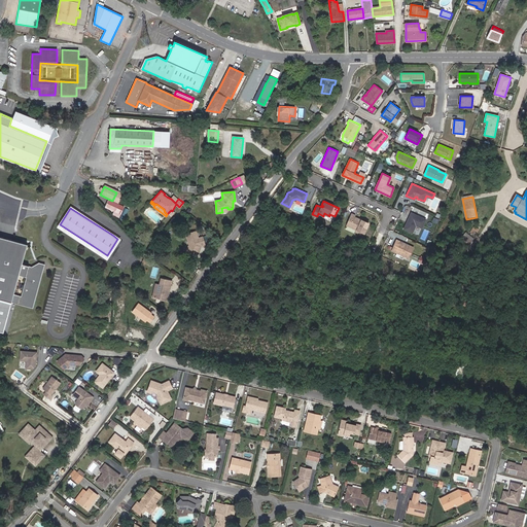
[(411,212),(403,229),(412,233),(416,224),(422,227),(425,219),(411,212)]
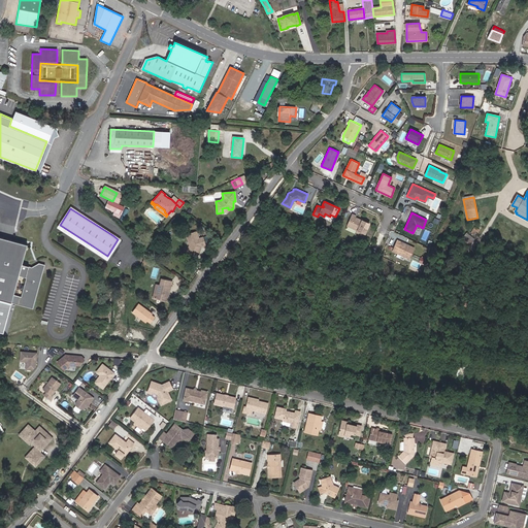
[(356,216),(352,213),(347,225),(357,229),(356,231),(364,235),(369,223),(356,217),(356,216)]
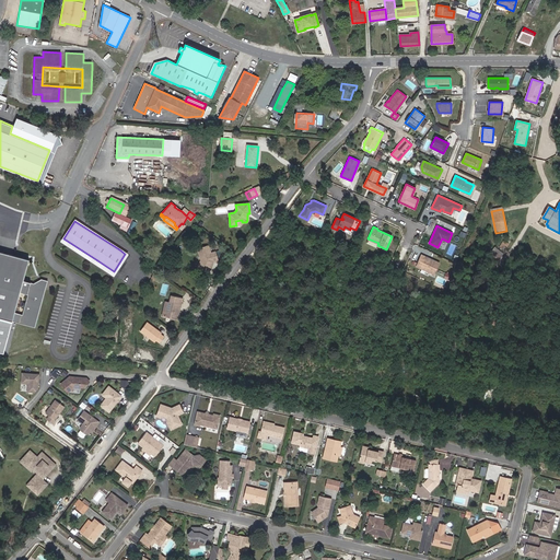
[(209,245),(198,248),(202,259),(198,266),(208,271),(213,260),(213,259),(218,258),(216,251),(211,252),(209,245)]
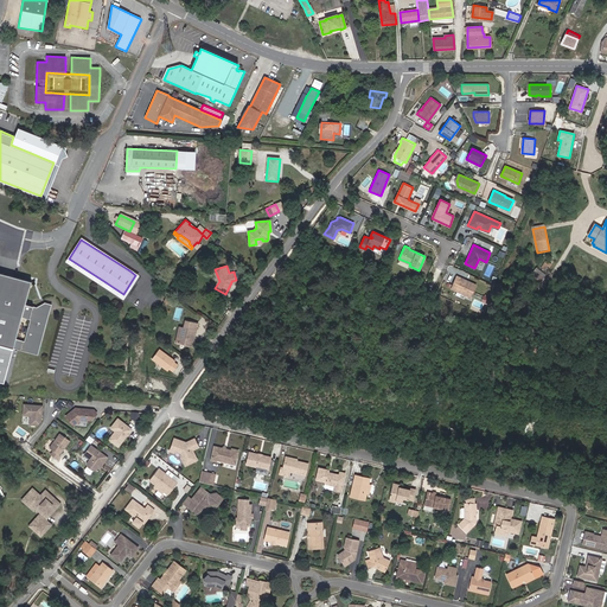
[(538,287),(547,275),(541,270),(537,268),(529,280),(536,285),(538,287)]
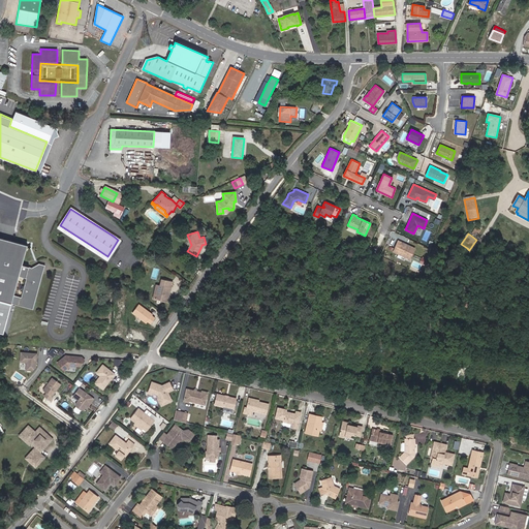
[(28,245),(0,237),(0,300),(34,309),(43,274),(40,270),(41,267),(39,262),(32,267),(23,265),(28,245)]
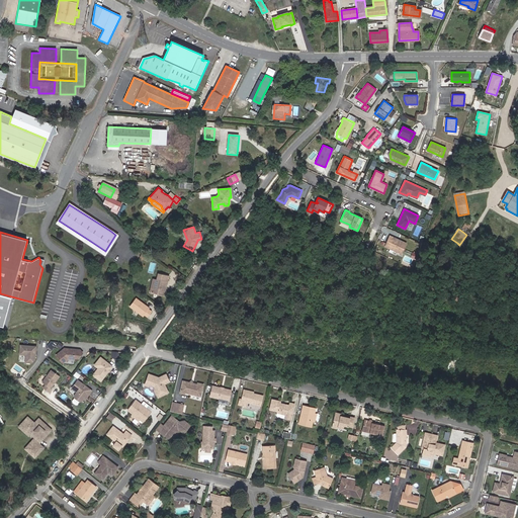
[(390,235),(384,246),(402,254),(407,243),(390,235)]
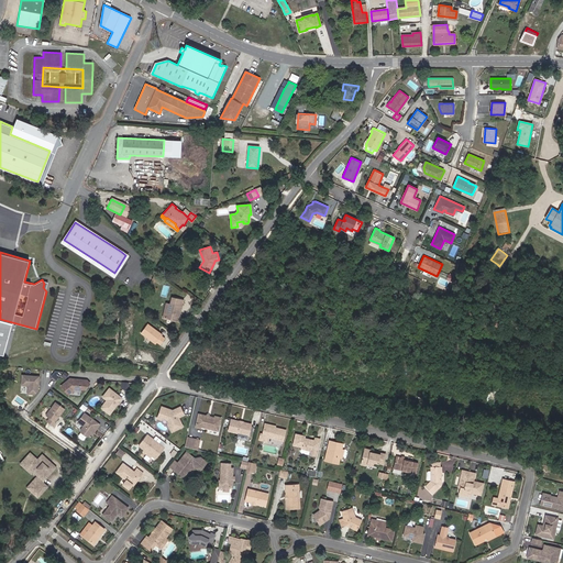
[(185,298),(173,296),(172,304),(169,310),(166,310),(164,317),(179,320),(185,298)]
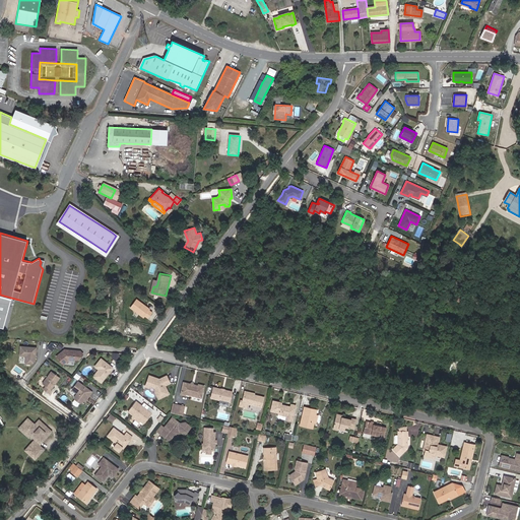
[(150,309),(137,299),(130,308),(143,318),(144,317),(147,319),(152,313),(149,310),(150,309)]
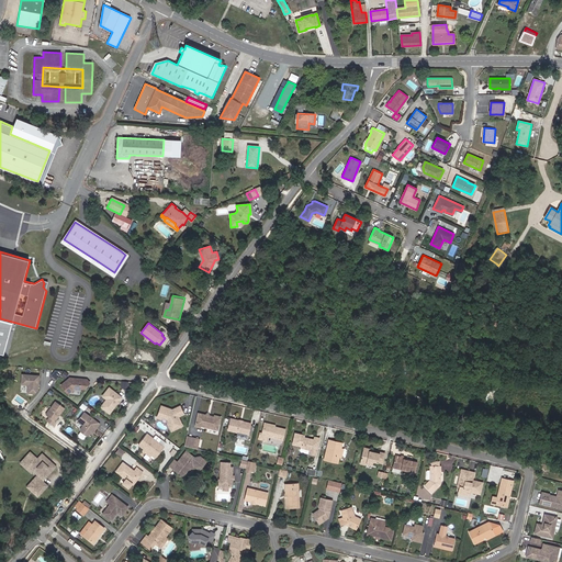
[(55,371),(51,375),(56,380),(63,371),(55,371)]
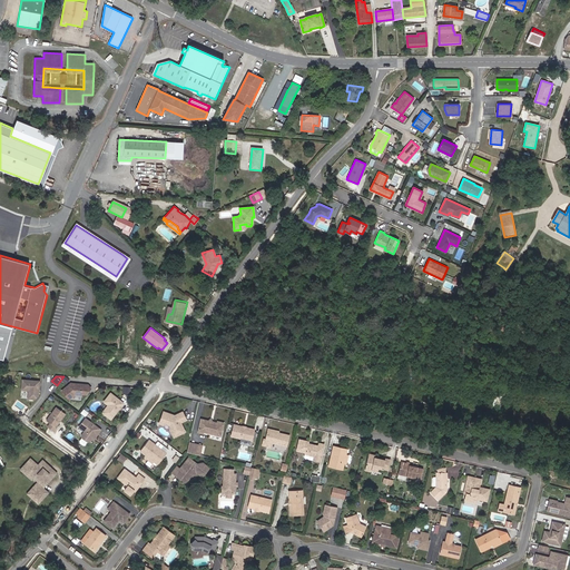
[(40,386),(40,381),(22,380),(21,390),(28,391),(28,399),(35,400),(39,396),(39,391),(38,391),(38,386),(40,386)]
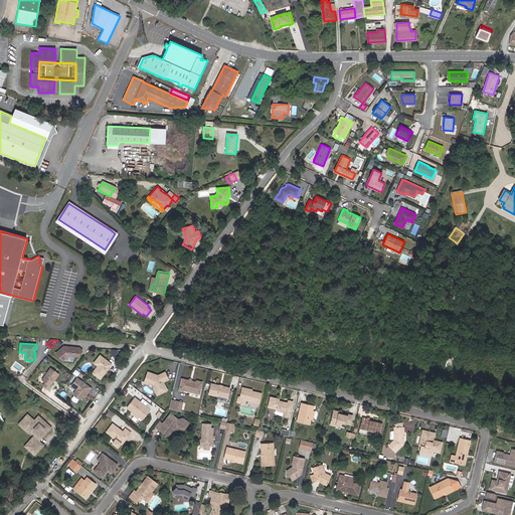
[(81,351),(79,348),(64,346),(56,352),(62,360),(67,356),(73,357),(73,355),(77,356),(81,351)]
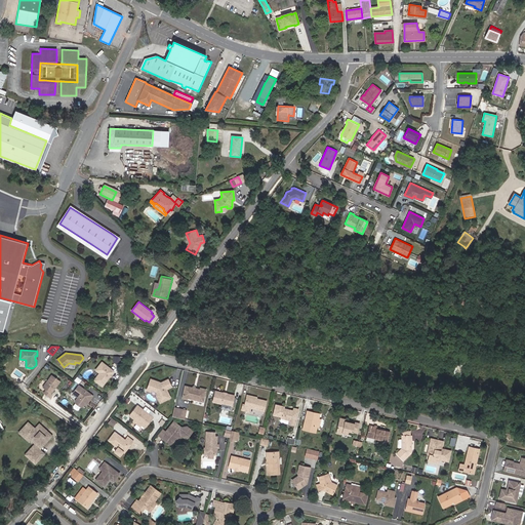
[(103,363),(96,370),(101,373),(95,380),(103,387),(114,371),(103,363)]
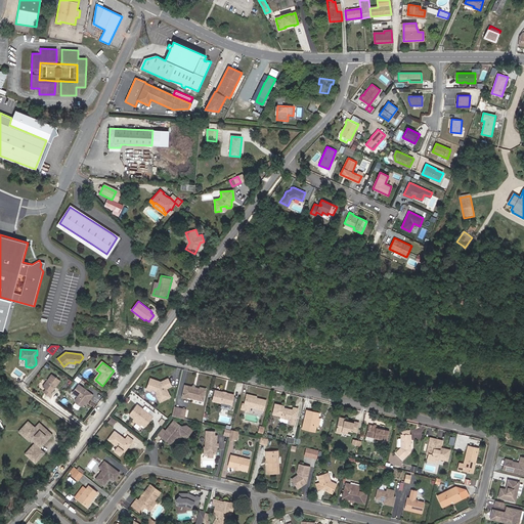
[(51,393),(60,381),(52,375),(43,387),(46,389),(44,392),(50,397),(52,393),(51,393)]
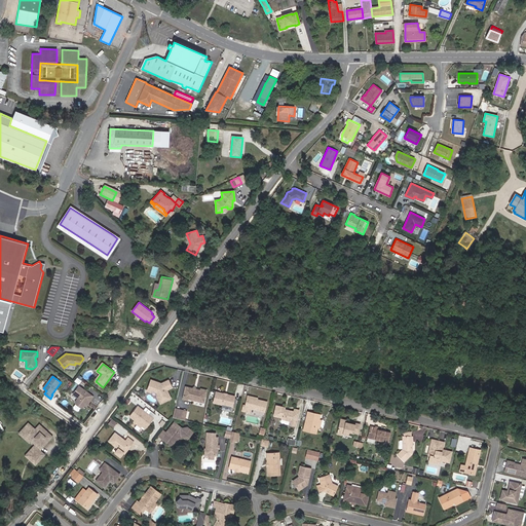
[(161,385),(158,386),(157,385),(156,385),(156,383),(151,381),(147,391),(151,392),(154,391),(157,392),(157,395),(156,395),(156,396),(159,402),(162,403),(171,400),(166,391),(172,388),(168,381),(161,385)]
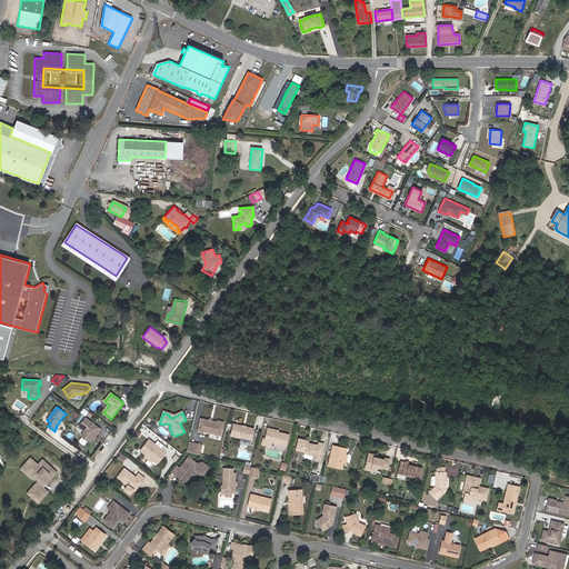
[(86,418),(80,427),(86,431),(82,436),(82,437),(89,441),(91,441),(93,438),(97,433),(98,433),(101,430),(86,418)]
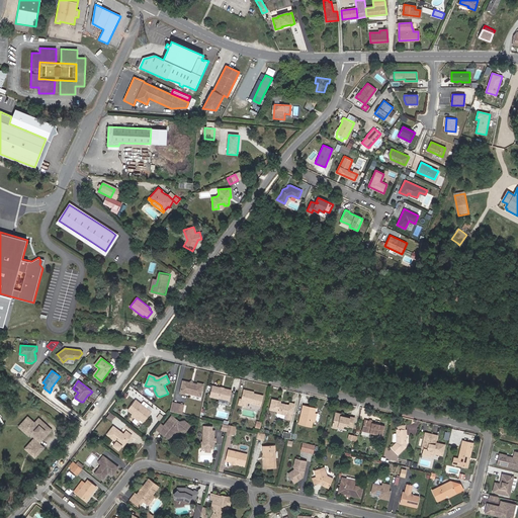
[(194,384),(189,383),(183,382),(180,395),(185,396),(185,394),(201,398),(203,385),(198,384),(198,385),(194,384)]
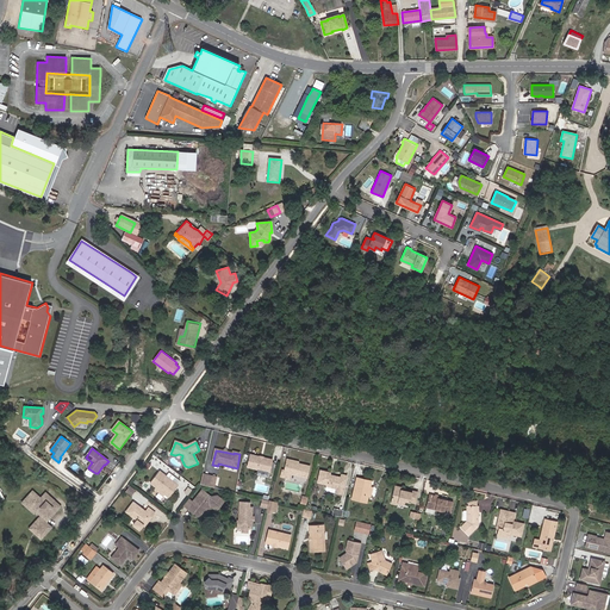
[(261,460),(260,459),(251,456),(248,468),(257,470),(269,473),(273,461),(266,460),(263,460),(261,460)]
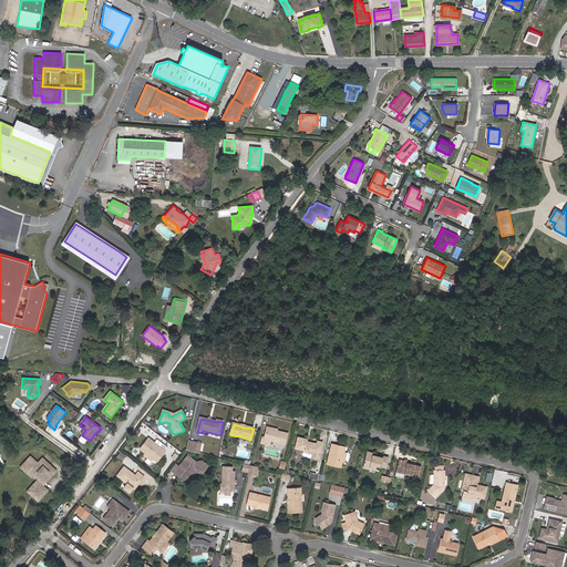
[(278,432),(268,430),(265,440),(264,440),(263,444),(269,445),(270,441),(276,443),(286,445),(288,434),(278,432)]
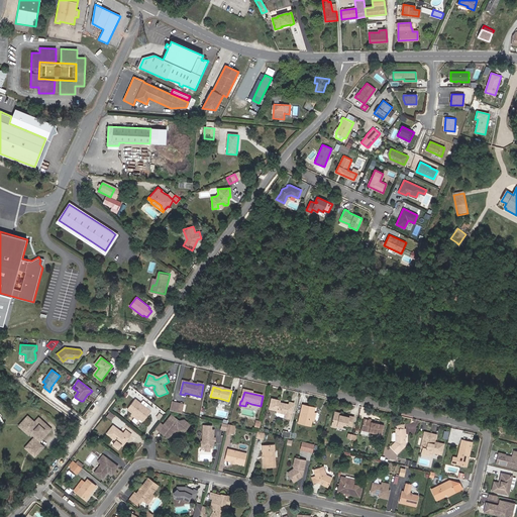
[(289,405),(283,404),(280,404),(280,403),(280,401),(272,399),(269,409),(277,411),(277,413),(285,414),(284,418),(290,419),(294,404),(290,403),(289,405)]
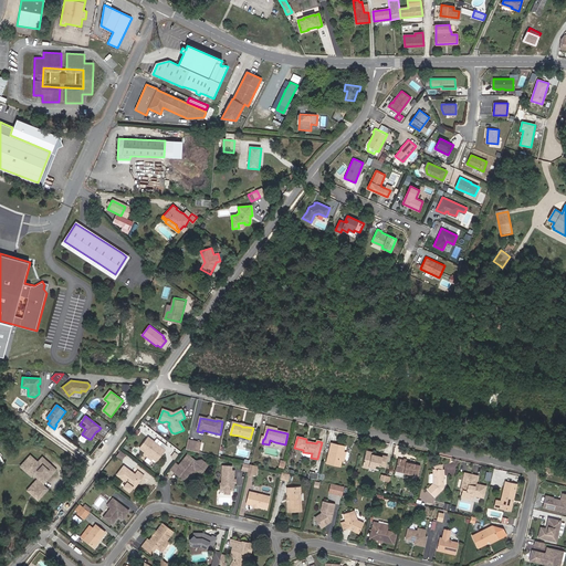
[(148,438),(139,449),(145,453),(153,459),(153,460),(157,459),(158,460),(165,452),(159,448),(163,444),(157,440),(154,443),(148,438)]
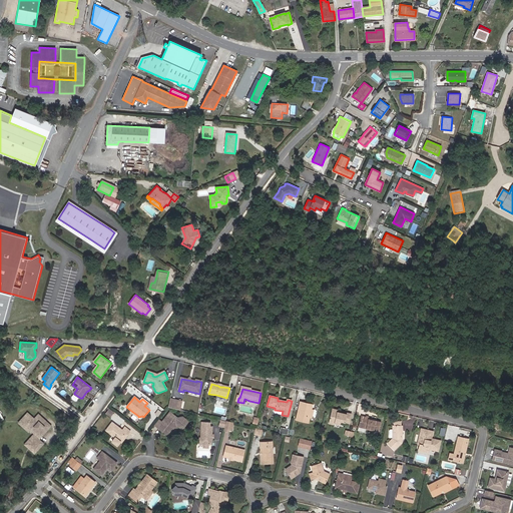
[(170,399),(168,408),(179,411),(181,401),(170,399)]
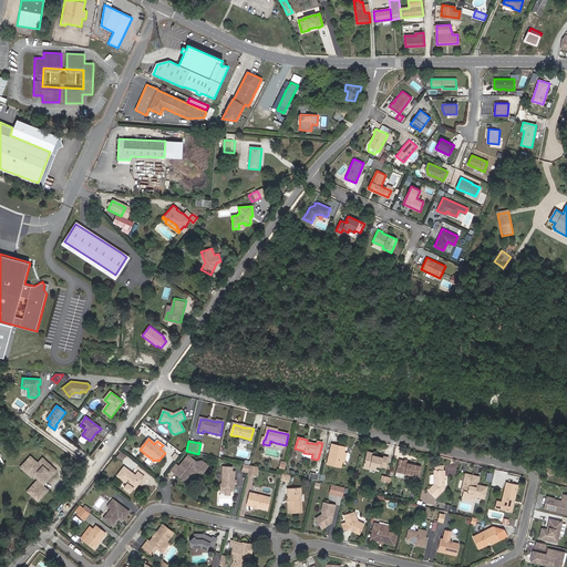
[(342,462),(344,454),(344,453),(342,451),(342,447),(332,445),(328,464),(341,467),(342,462)]
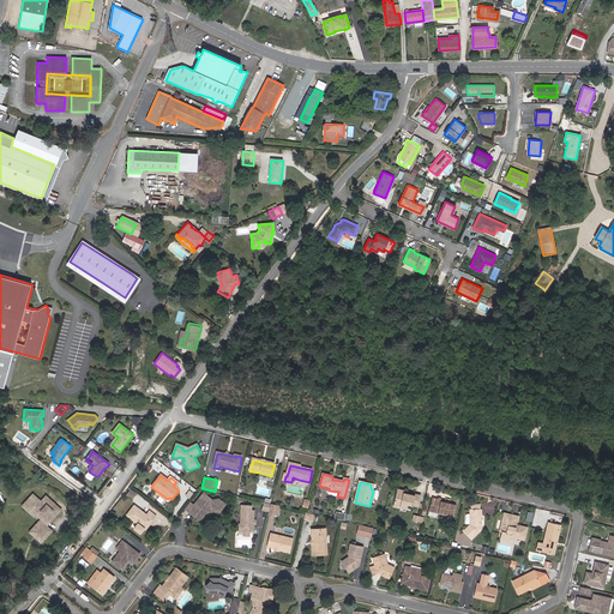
[(408,505),(414,506),(419,507),(421,495),(416,494),(415,497),(404,494),(405,492),(398,489),(393,507),(401,509),(401,506),(408,509),(408,505)]
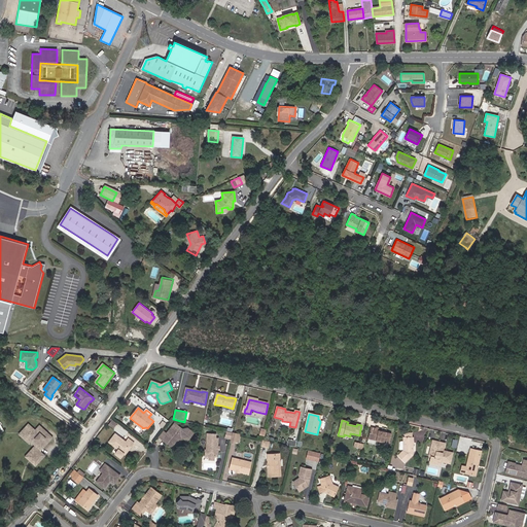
[(167,434),(162,440),(167,444),(168,444),(171,447),(173,444),(176,444),(181,437),(182,437),(187,442),(194,433),(187,429),(185,432),(175,424),(167,434)]
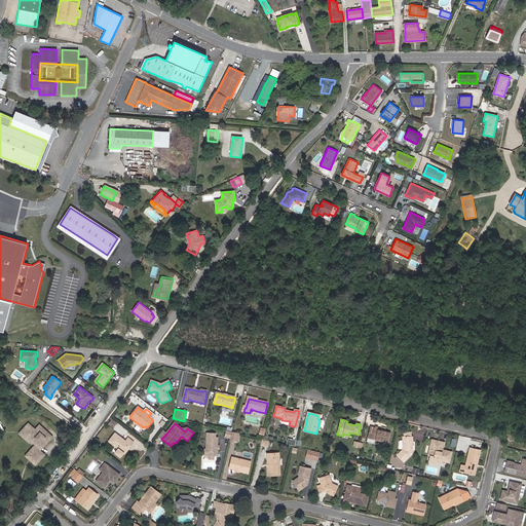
[(371,427),(368,439),(388,444),(391,434),(378,430),(378,428),(371,427)]
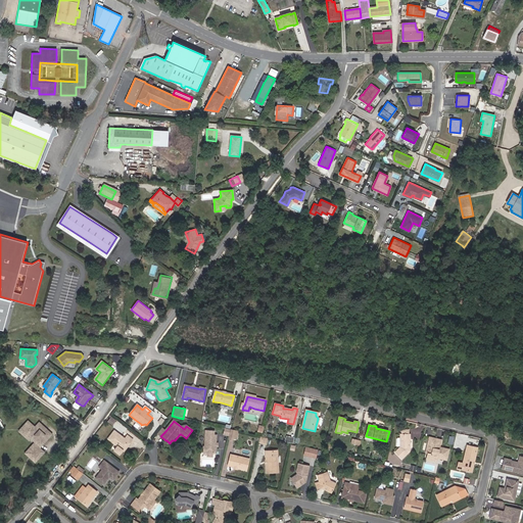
[(13,444),(14,443),(22,434),(34,444),(40,437),(38,435),(44,429),(49,434),(43,441),(48,445),(39,456),(27,445),(22,449),(20,452),(22,453),(27,447),(39,459),(50,445),(46,441),(52,434),(43,426),(36,435),(38,437),(34,441),(22,432),(12,443),(13,444)]
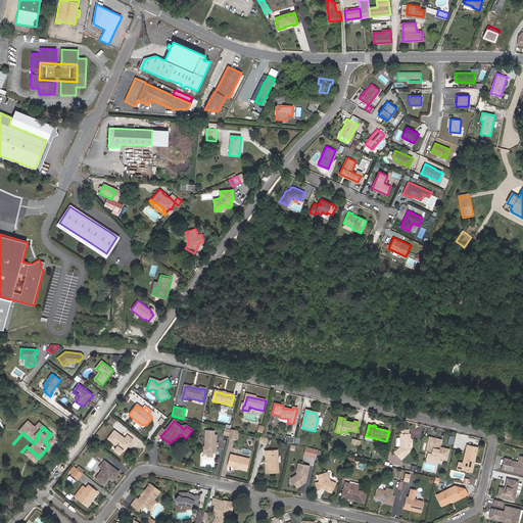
[(49,434),(44,429),(38,435),(40,437),(34,444),(22,434),(14,443),(22,449),(27,445),(39,456),(48,445),(43,441),(49,434)]
